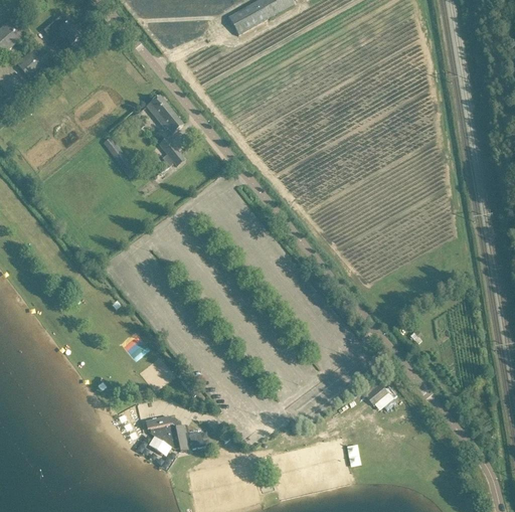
[(258,0),(228,16),(238,34),(295,3),(293,0),(258,0)]
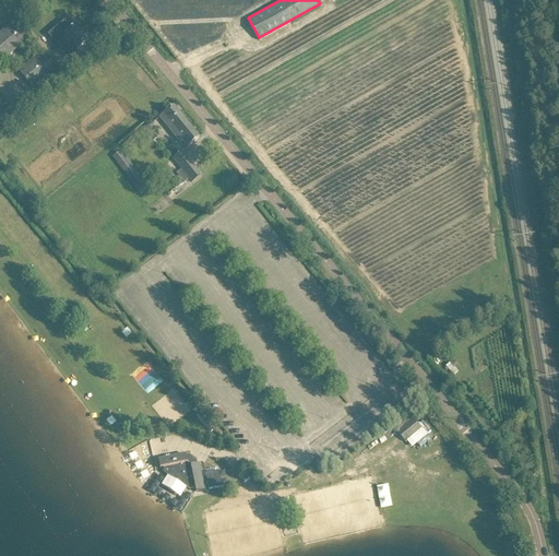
[(68,14),(47,32),(67,55),(74,49),(72,47),(75,45),(78,47),(88,36),(83,30),(82,31),(75,23),(74,23),(68,14)]
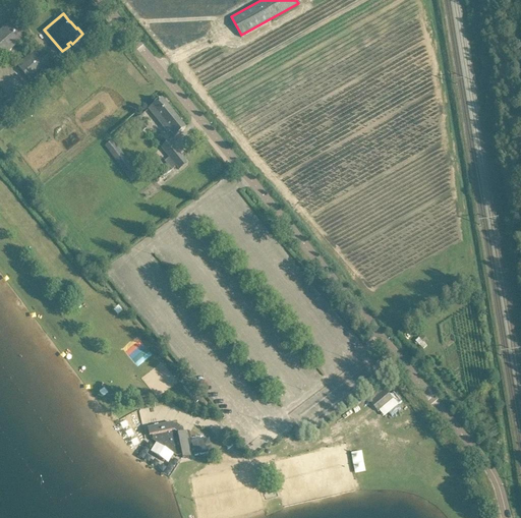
[(0,55),(22,37),(31,31),(17,14),(0,29),(0,55)]
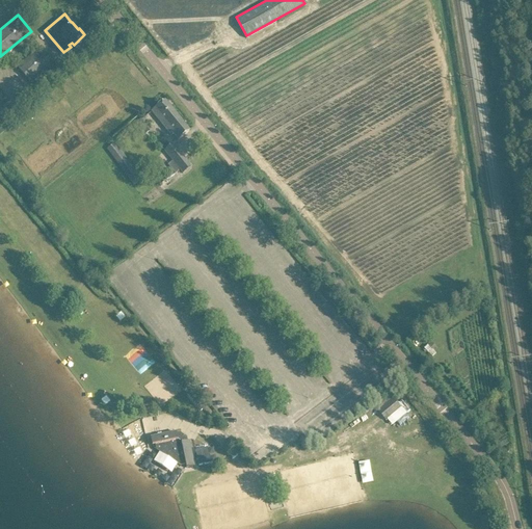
[(17,64),(30,81),(55,60),(42,44),(17,64)]
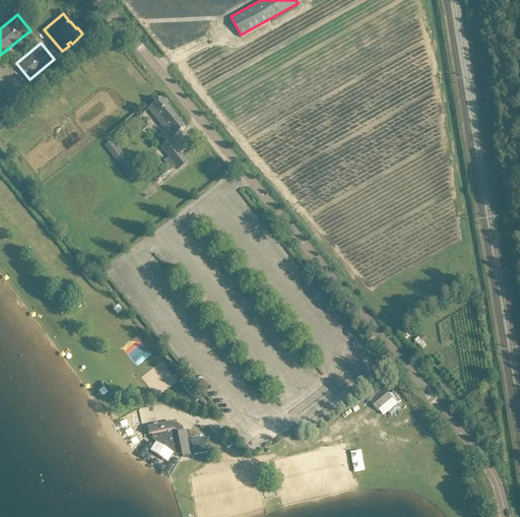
[(174,133),(177,131),(185,125),(161,95),(150,105),(163,119),(160,121),(168,130),(170,128),(174,133)]
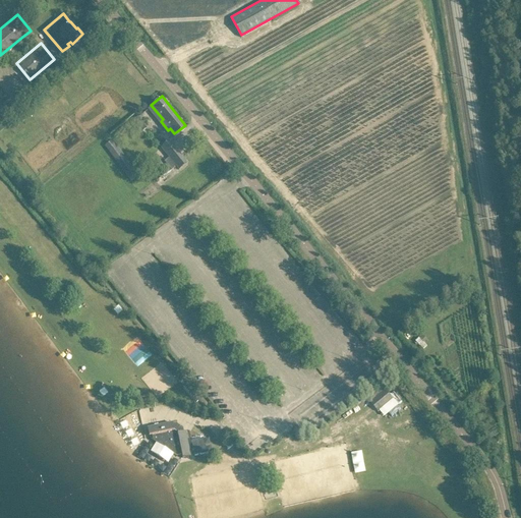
[(165,151),(175,163),(184,156),(173,144),(165,151)]
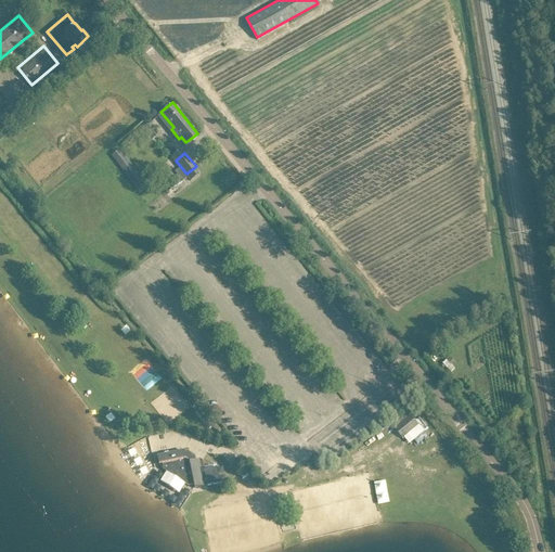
[(138,191),(139,190),(146,183),(133,167),(125,174),(138,191)]
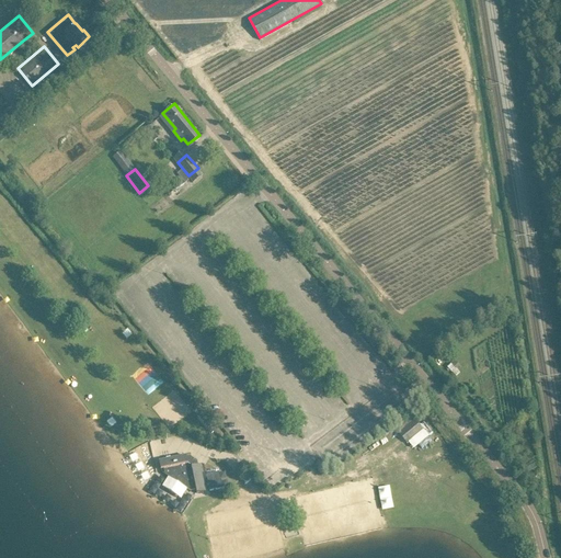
[(423,429),(414,418),(399,431),(408,441),(423,429)]
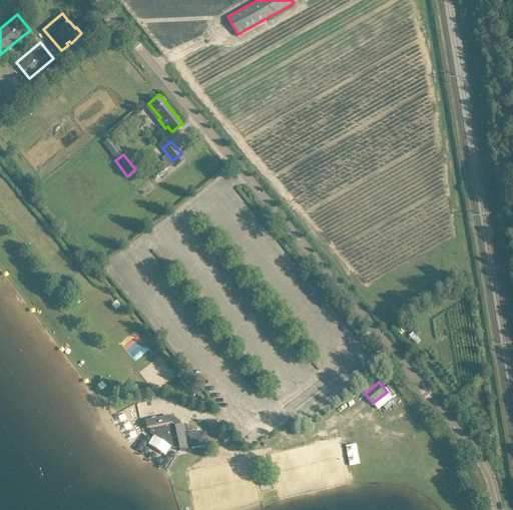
[(168,414),(144,420),(146,427),(149,427),(150,432),(173,447),(178,446),(179,449),(187,447),(182,423),(180,423),(179,419),(175,417),(173,415),(169,416),(168,414)]
